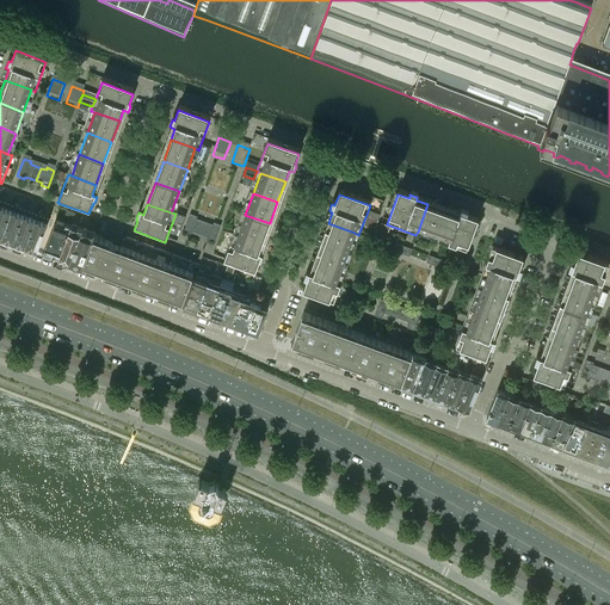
[(448,213),(435,208),(427,204),(418,232),(438,239),(448,213)]
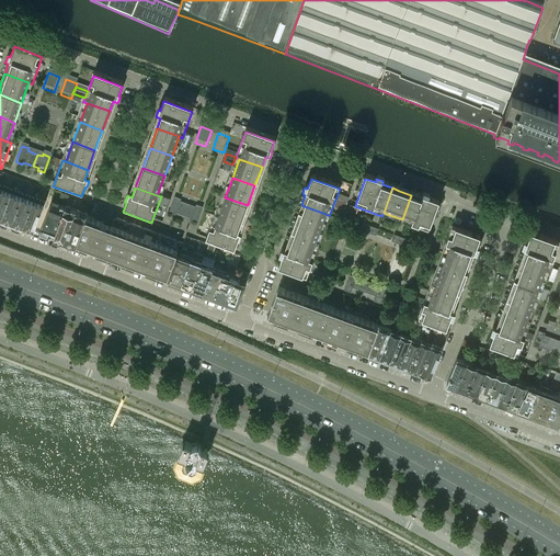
[(0,224),(10,197),(0,193),(0,224)]
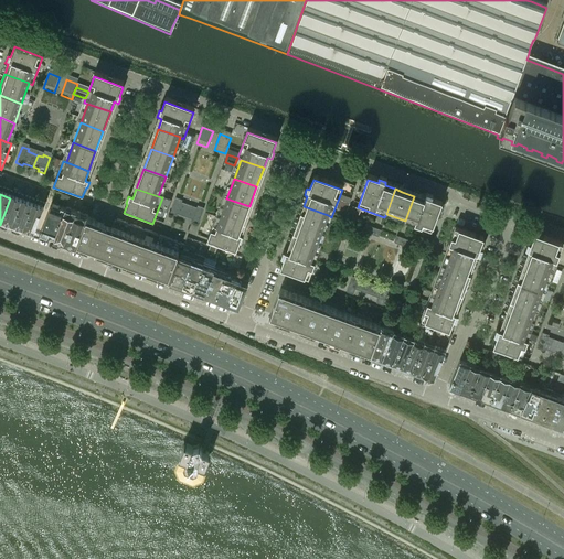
[(414,196),(405,221),(403,225),(431,235),(442,206),(431,202),(432,200),(425,197),(424,200),(414,196)]
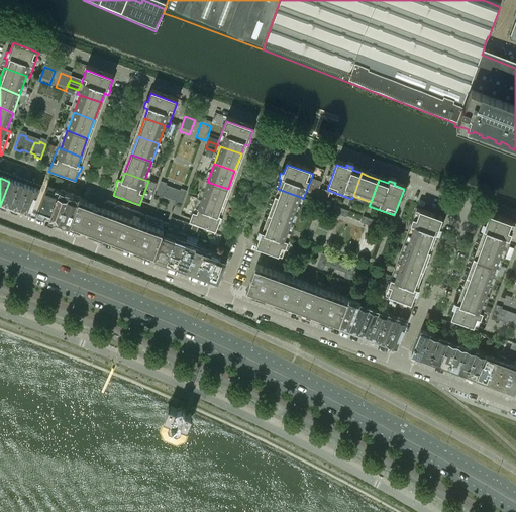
[(9,182),(0,206),(10,209),(19,186),(9,182)]
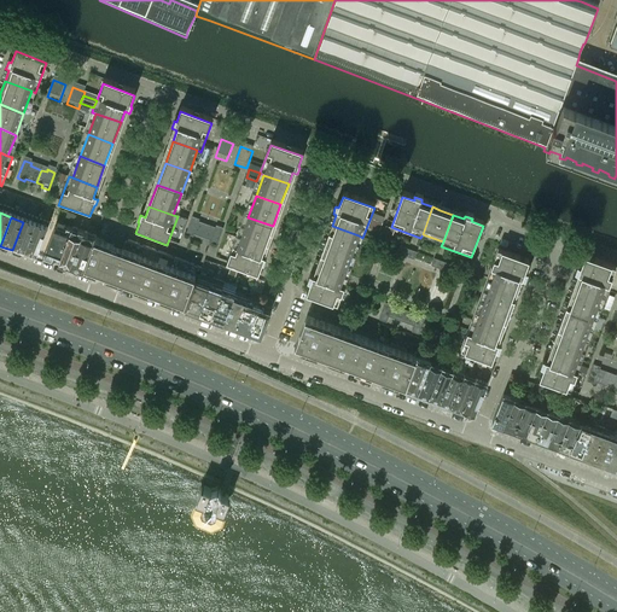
[(273,226),(248,217),(240,239),(265,249),(273,226)]
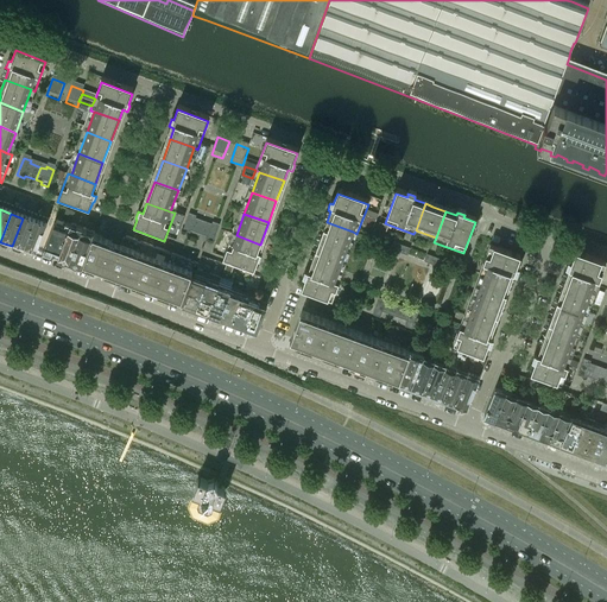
[(23,219),(12,246),(24,251),(35,222),(23,219)]
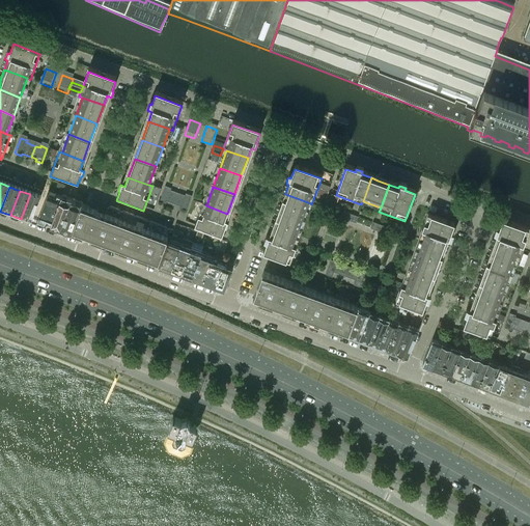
[(170,195),(170,193),(164,191),(159,205),(165,208),(166,205),(179,211),(179,213),(186,215),(191,200),(185,198),(184,200),(170,195)]
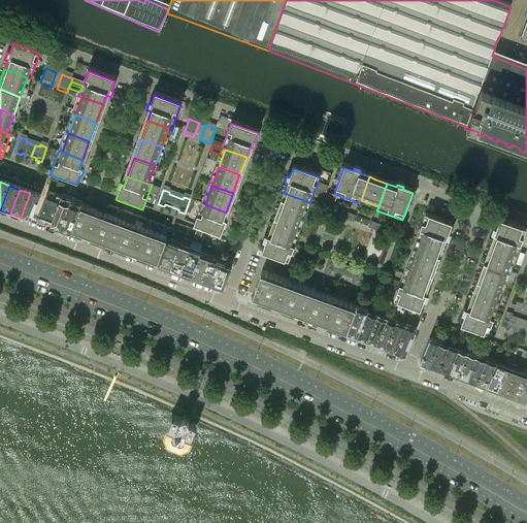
[(30,193),(21,218),(31,222),(40,197),(30,193)]
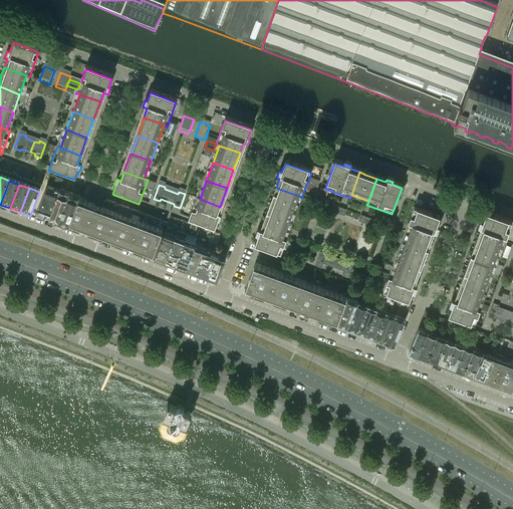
[(298,196),(276,188),(269,206),(292,214),(298,196)]
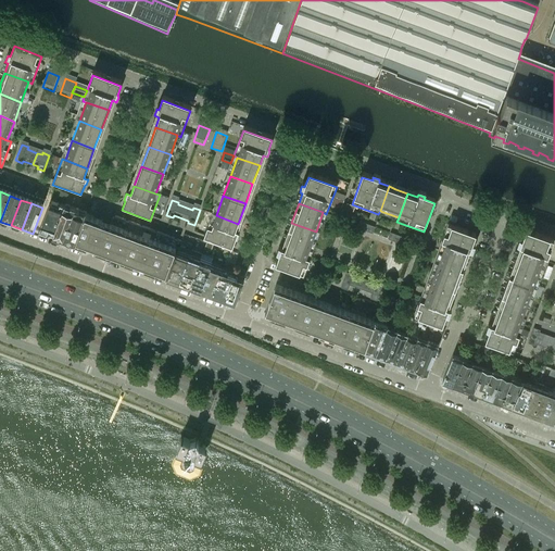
[(52,240),(63,210),(50,204),(38,235),(52,240)]
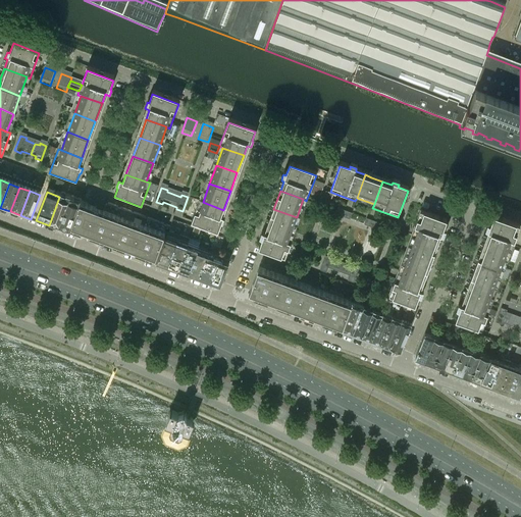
[(324,195),(322,201),(329,204),(332,198),(324,195)]
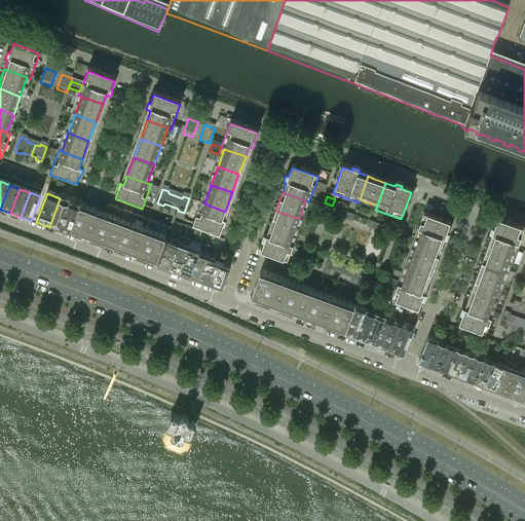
[(61,197),(60,198),(49,227),(69,234),(80,205),(61,197)]
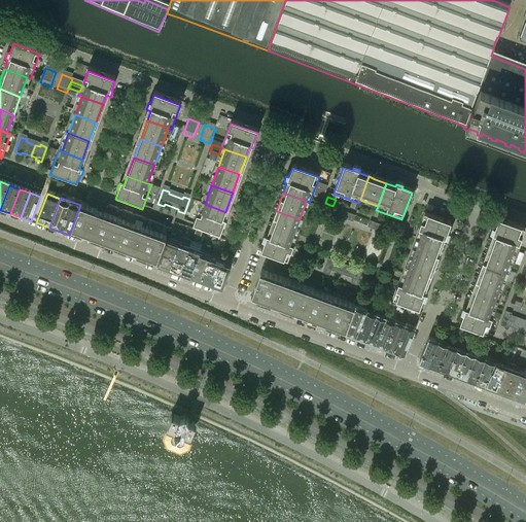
[(225,212),(205,204),(201,203),(193,228),(219,237),(222,228),(224,229),(226,222),(224,222),(222,221),(225,212)]
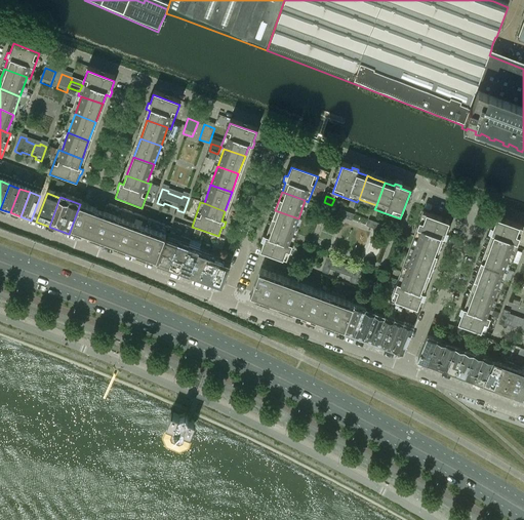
[(95,212),(80,206),(70,234),(85,240),(95,212)]
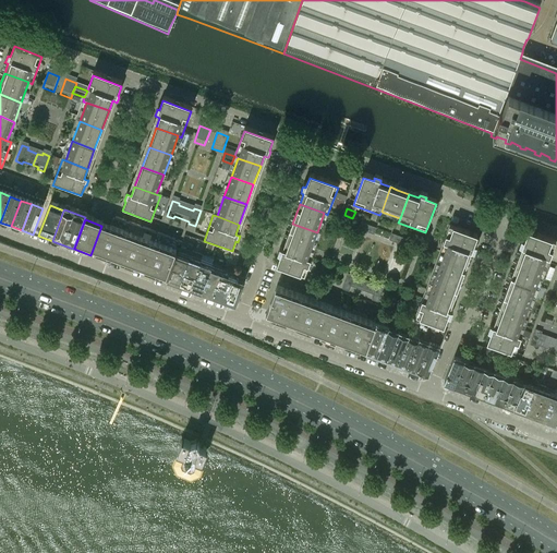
[(110,228),(101,226),(91,255),(114,264),(129,226),(114,221),(112,223),(110,228)]
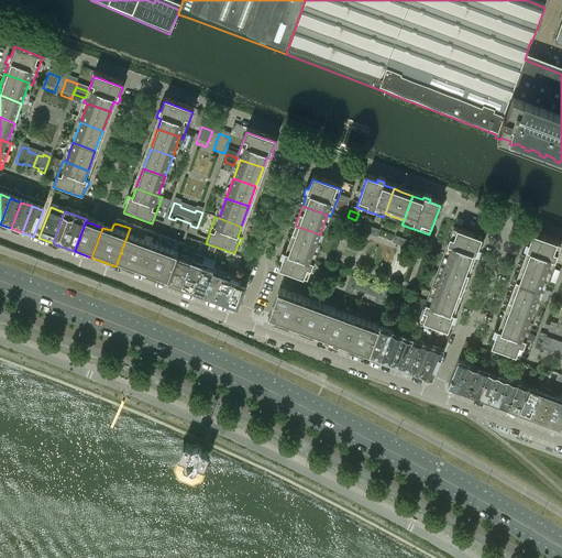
[(320,234),(295,226),(288,244),(312,253),(320,234)]
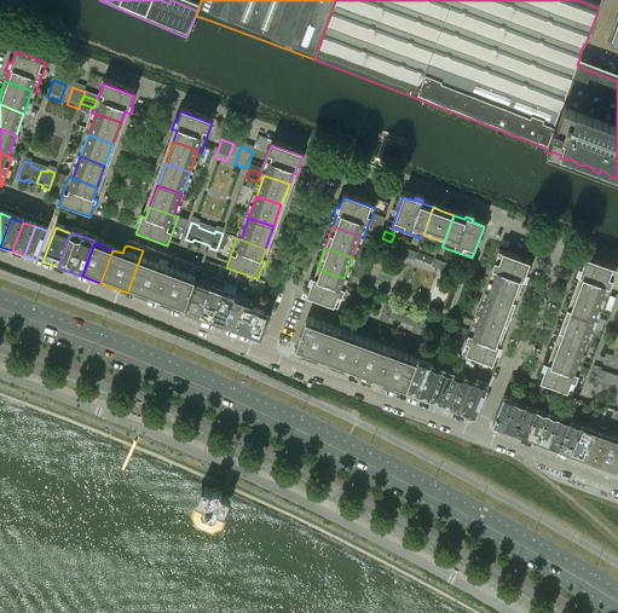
[(169,261),(143,250),(127,293),(154,302),(169,261)]
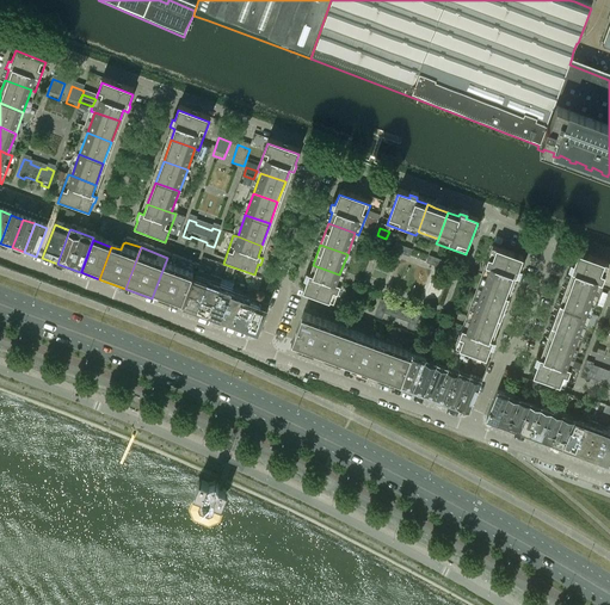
[(411,254),(394,248),(392,255),(408,261),(411,254)]
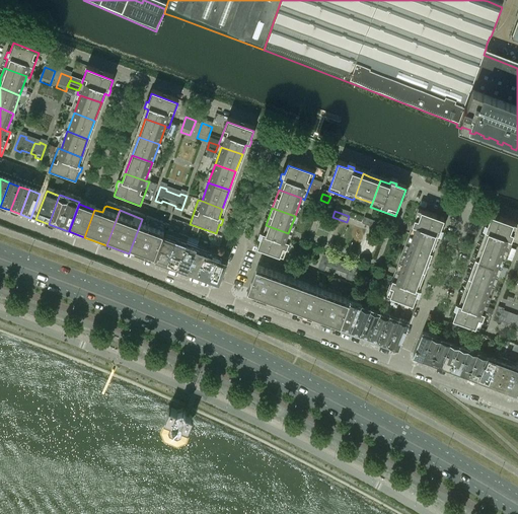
[(408,237),(412,238),(434,247),(438,237),(440,238),(442,232),(440,231),(443,222),(417,212),(408,237)]
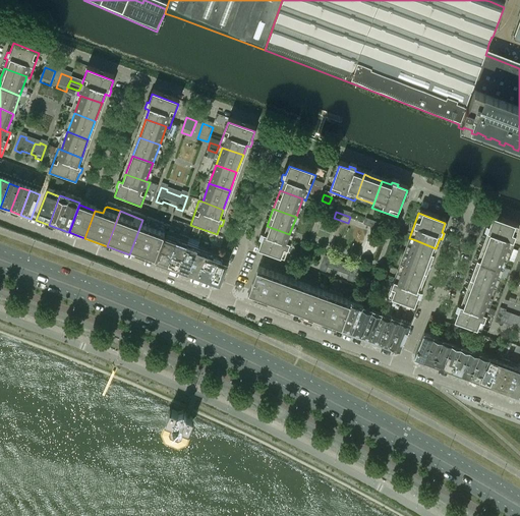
[(492,219),(488,228),(485,227),(485,228),(483,233),(486,234),(482,244),(506,252),(509,253),(518,229),(492,219)]
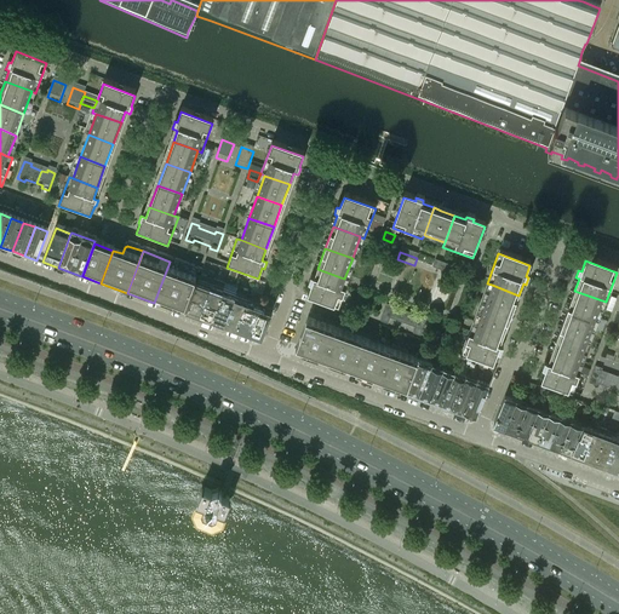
[(198,271),(170,262),(154,303),(183,314),(198,271)]
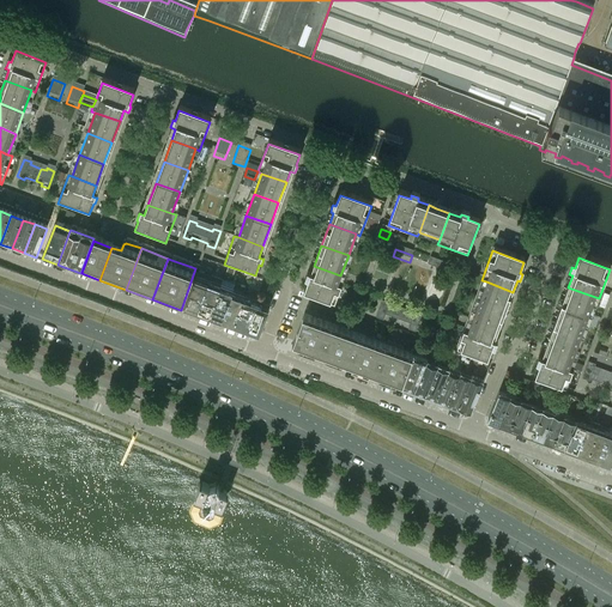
[(447,267),(429,261),(426,268),(443,274),(447,267)]
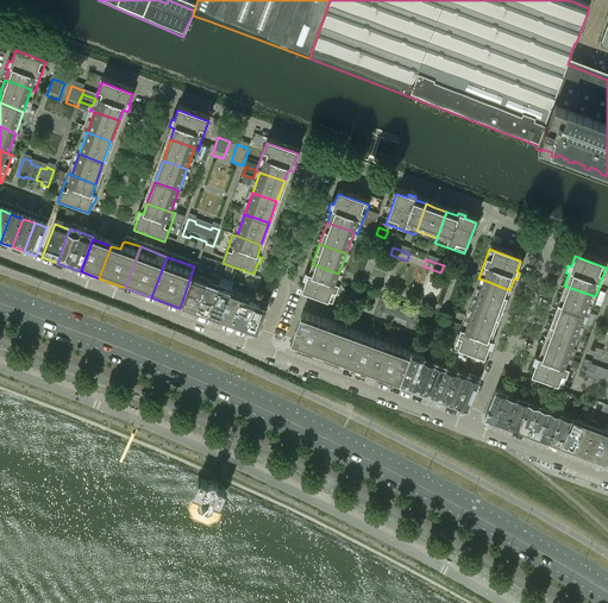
[(343,276),(338,274),(312,264),(307,276),(305,275),(302,282),(305,283),(301,294),(332,305),(343,276)]
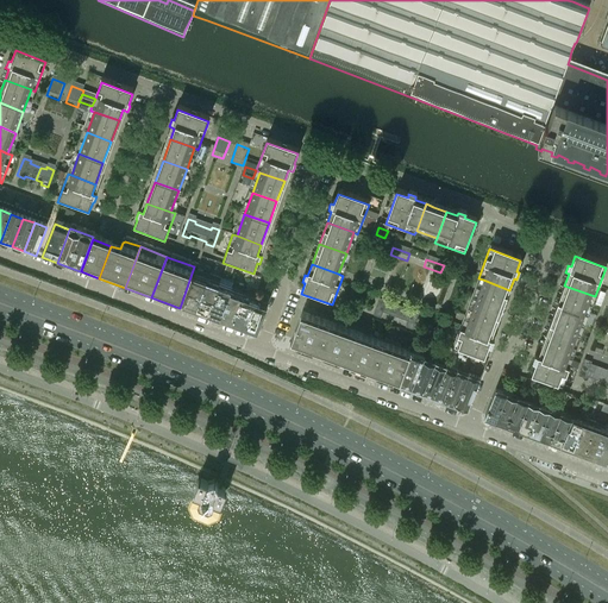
[(509,290),(483,280),(475,300),(502,311),(509,290)]
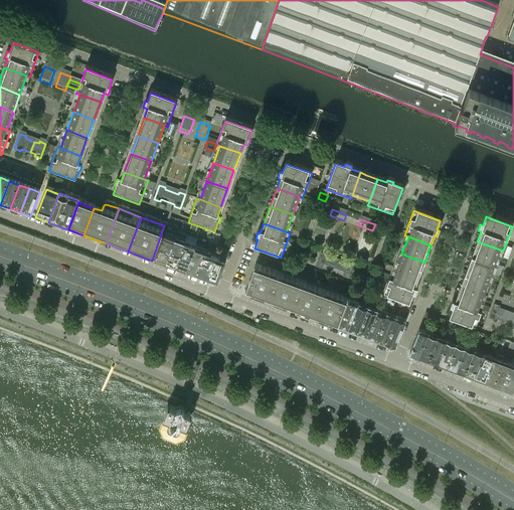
[(163,237),(154,262),(164,266),(165,264),(173,240),(163,237)]
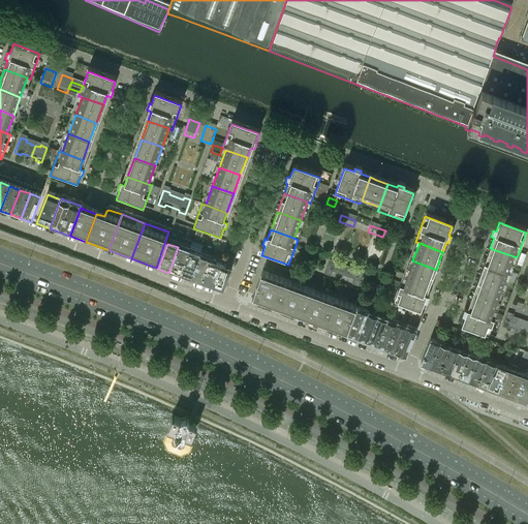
[(178,247),(169,271),(168,273),(179,276),(188,251),(178,247)]
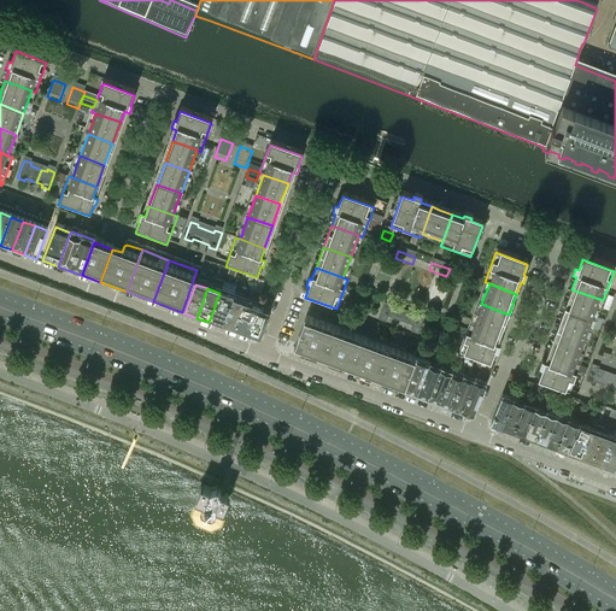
[(599,299),(572,289),(564,310),(591,319),(599,299)]
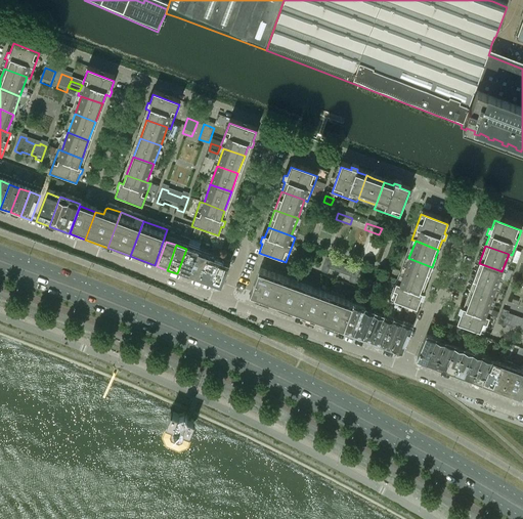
[(186,249),(177,273),(187,277),(197,253),(186,249)]
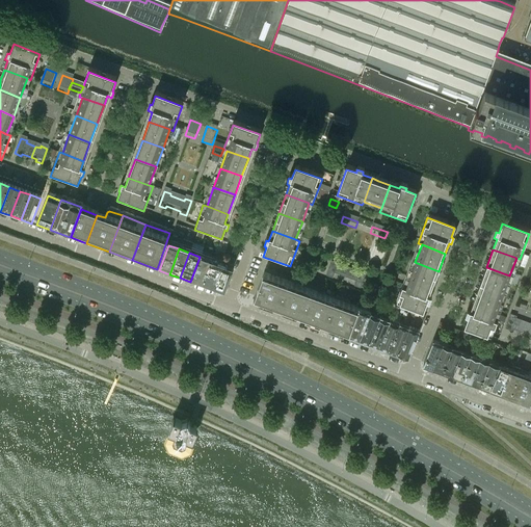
[(200,257),(190,282),(201,286),(210,261),(200,257)]
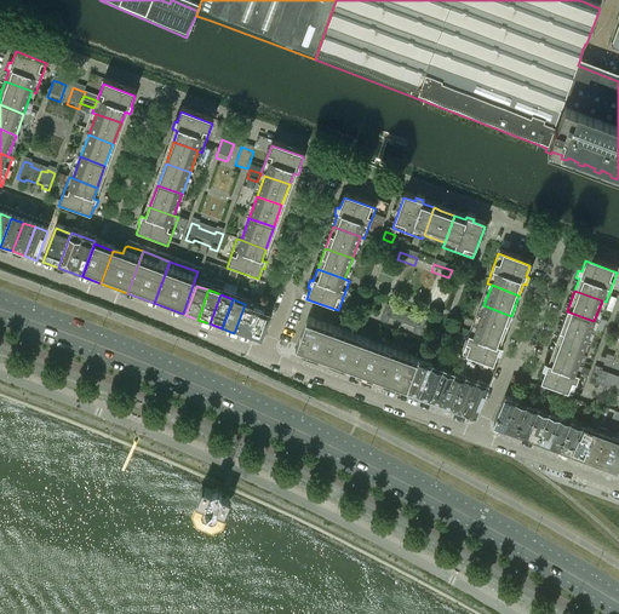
[(247,338),(258,309),(245,304),(234,333),(247,338)]
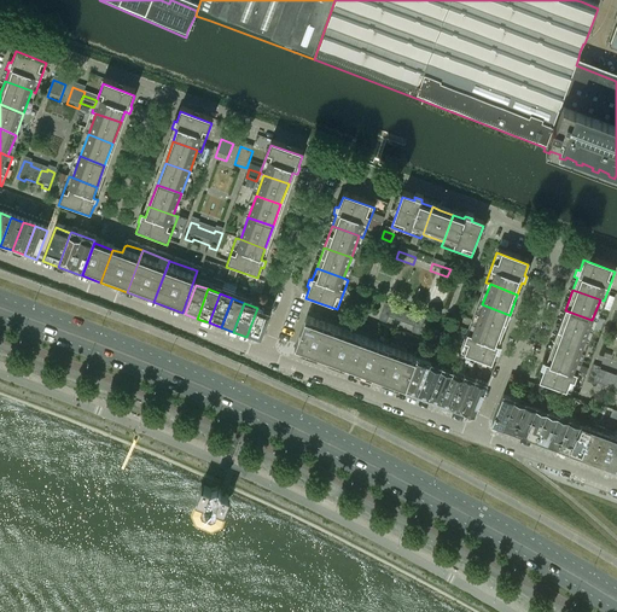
[(510,315),(482,304),(475,326),(501,336),(510,315)]
